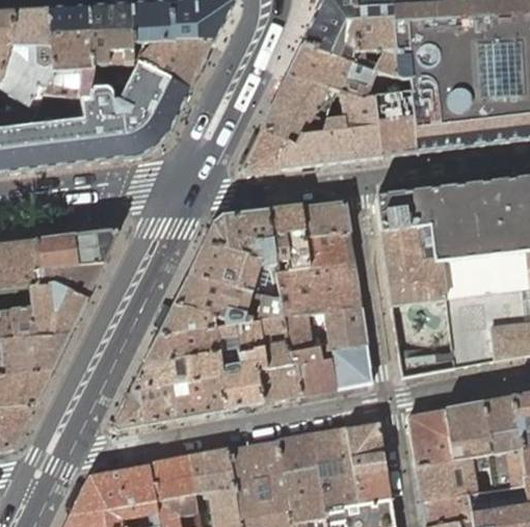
[(173,0),(131,2),(133,43),(213,42),(215,42),(236,0),(173,0)]
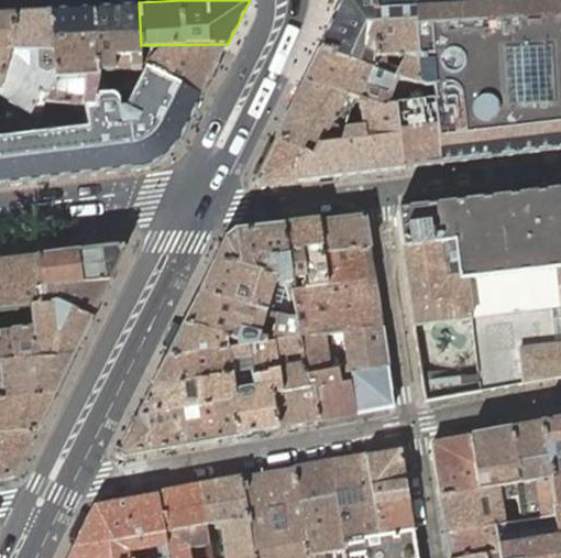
[(342,0),(320,45),(376,67),(372,0),(342,0)]
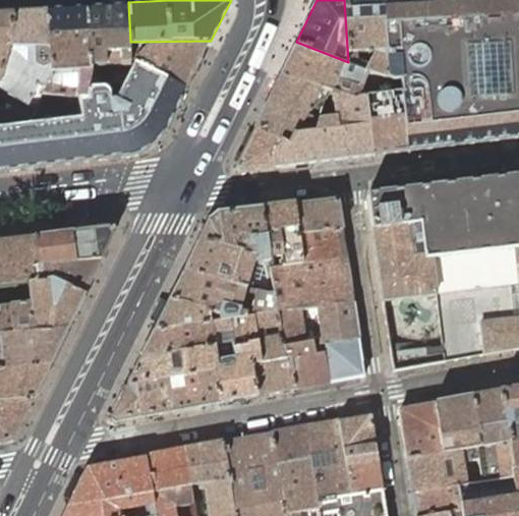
[(344,0),(348,62),(369,70),(390,77),(384,0),(344,0)]
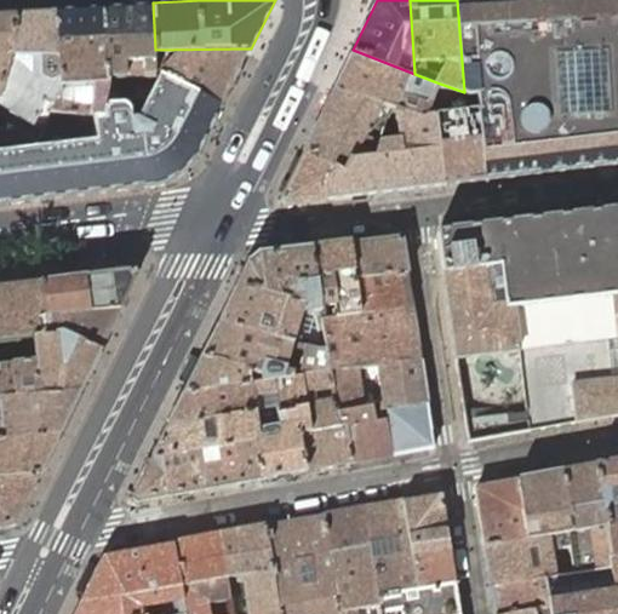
[(457,0),(464,92),(440,84),(428,112),(436,110),(447,181),(617,159),(617,0),(457,0)]
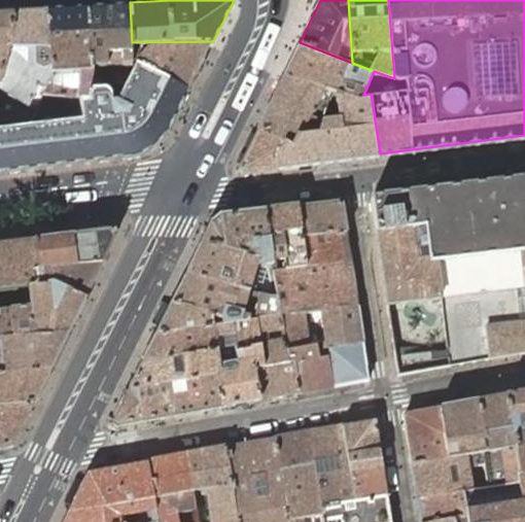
[(92,63),(132,61),(132,42),(130,2),(116,3),(92,5),(92,63)]
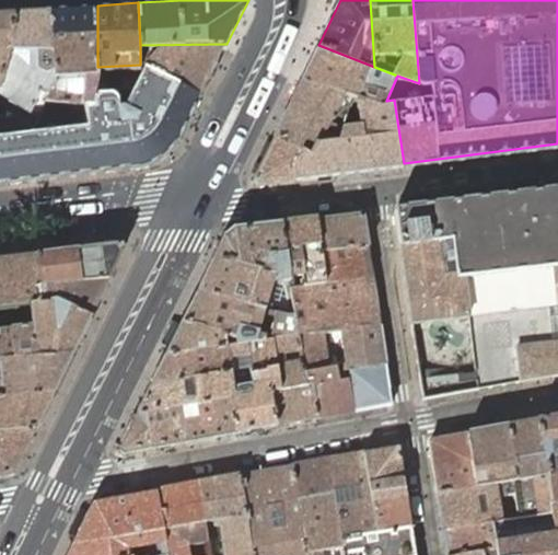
[(97,73),(97,67),(97,6),(50,8),(50,10),(56,79),(47,97),(93,102),(97,73)]
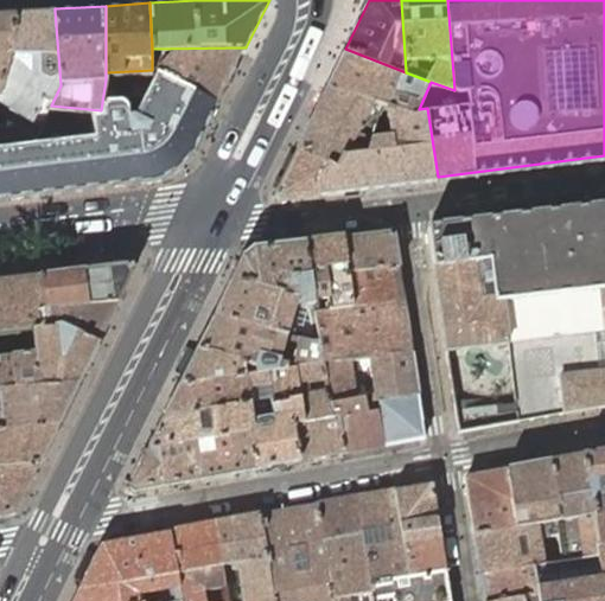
[(55,11),(17,12),(14,51),(0,96),(43,125),(51,106),(61,85),(55,11)]
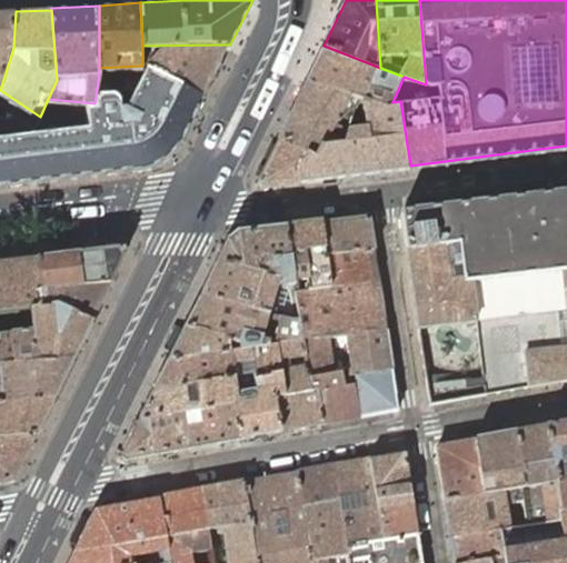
[(0,12),(0,90),(13,48),(16,11),(0,12)]
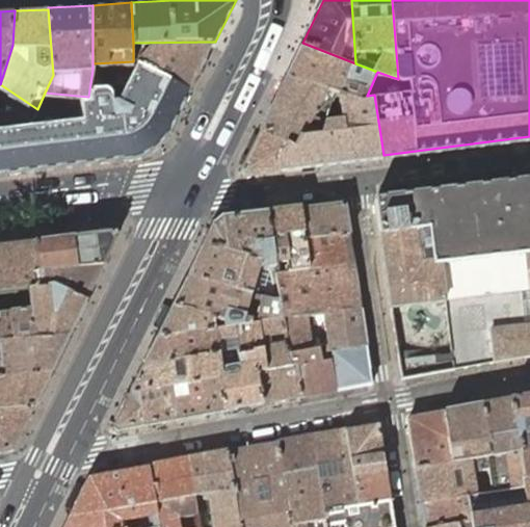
[(139,60),(191,87),(213,42),(133,43),(133,61),(137,61),(138,59),(139,60)]
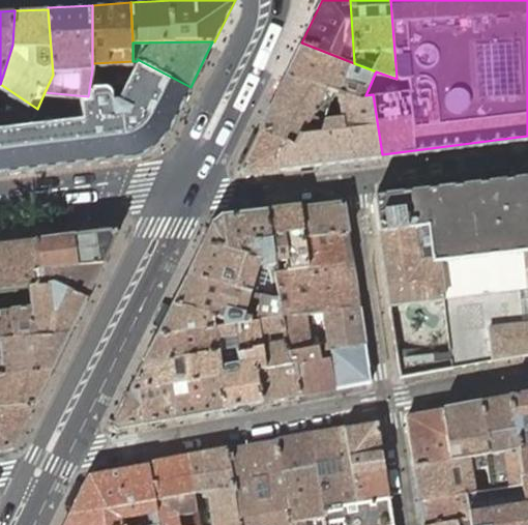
[(354,63),(301,42),(287,71),(333,88),(363,99),(365,95),(376,71),(354,63)]
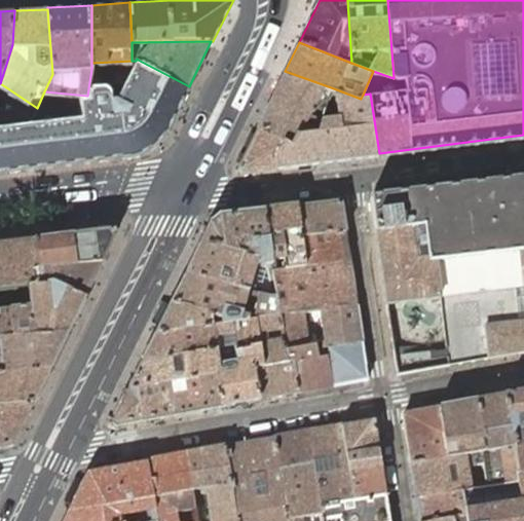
[(0,159),(107,147),(123,142),(138,134),(156,120),(173,105),(189,86),(138,60),(118,96),(111,97),(110,92),(108,90),(105,88),(99,87),(94,90),(95,101),(80,102),(81,118),(0,127),(0,159)]
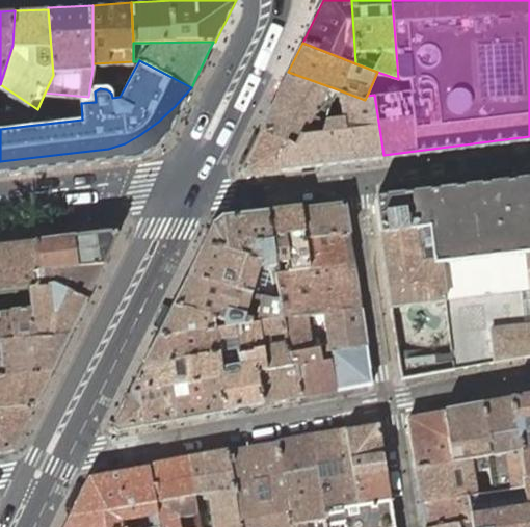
[(335,88),(288,72),(262,127),(289,140),(295,142),(302,130),(308,130),(309,139),(315,139),(314,129),(322,129),(326,117),(333,96),(335,88)]
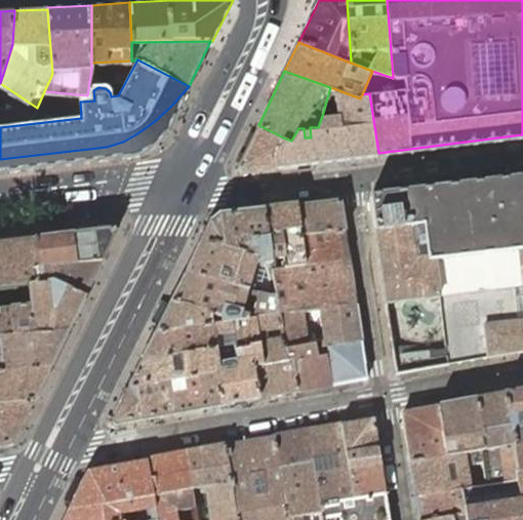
[(360,98),(330,87),(328,94),(336,96),(338,117),(334,114),(322,116),(318,127),(310,127),(311,137),(305,137),(304,128),(298,128),(291,141),(285,138),(277,153),(278,165),(317,160),(345,157),(378,153),(369,93),(362,94),(360,98)]
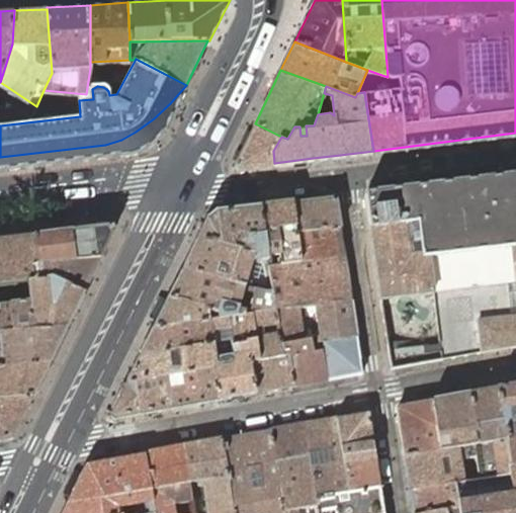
[(281,137),(255,123),(236,162),(237,165),(239,167),(274,163),(273,151),(281,137)]
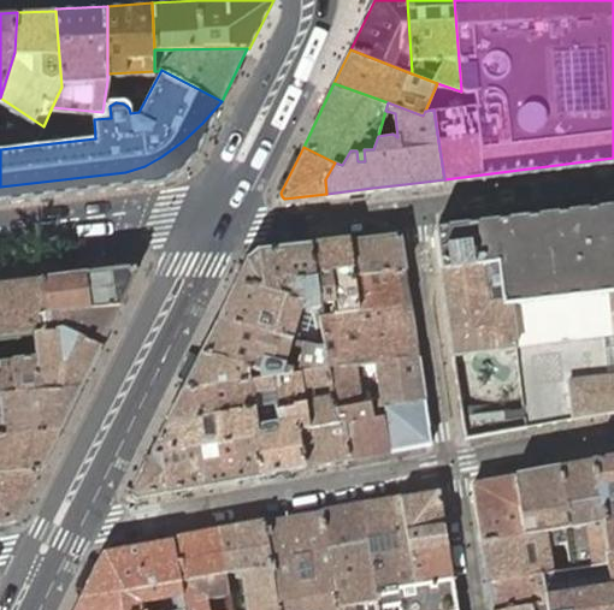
[(506,302),(512,301),(612,289),(613,289),(613,246),(610,246),(606,206),(532,214),(537,253),(499,259),(506,302)]
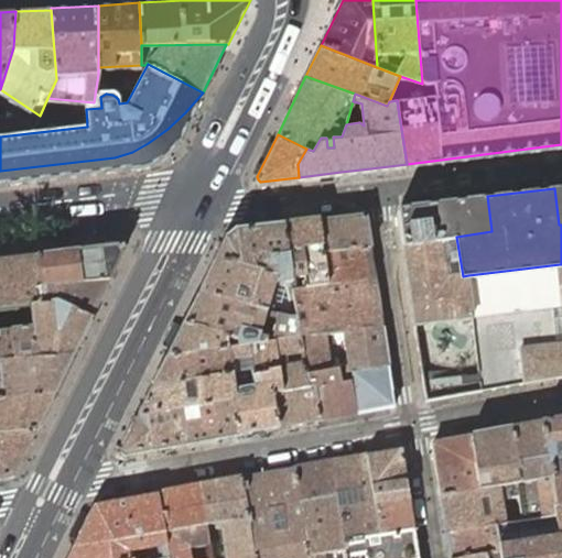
[(399,208),(404,243),(456,237),(492,231),(487,196),(400,207),(399,208)]
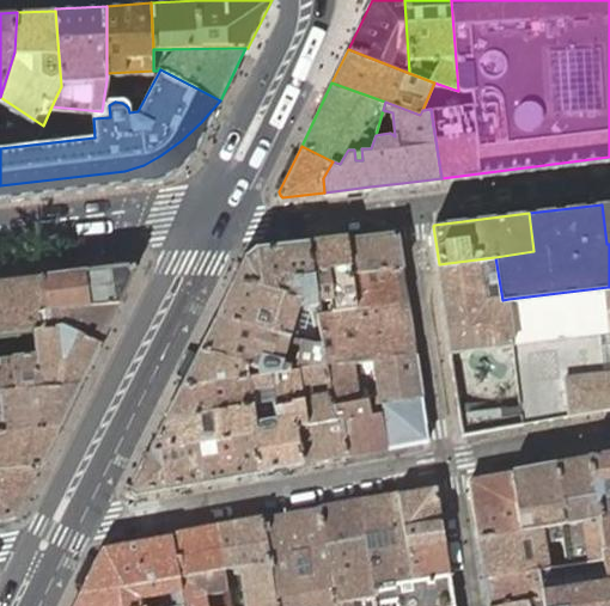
[(352,270),(404,265),(398,231),(398,230),(348,236),(352,270)]
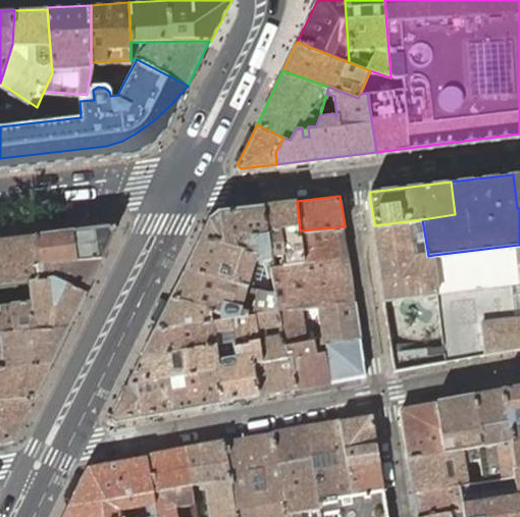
[(286,263),(304,260),(300,230),(297,201),(264,205),(271,252),(271,253),(283,251),(284,258),(280,259),(281,263),(286,263)]
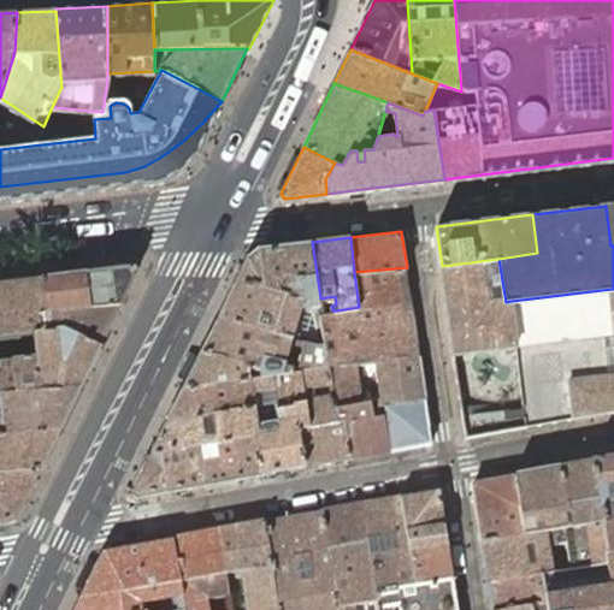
[(248,256),(237,279),(302,300),(320,297),(312,242),(259,248),(248,256)]
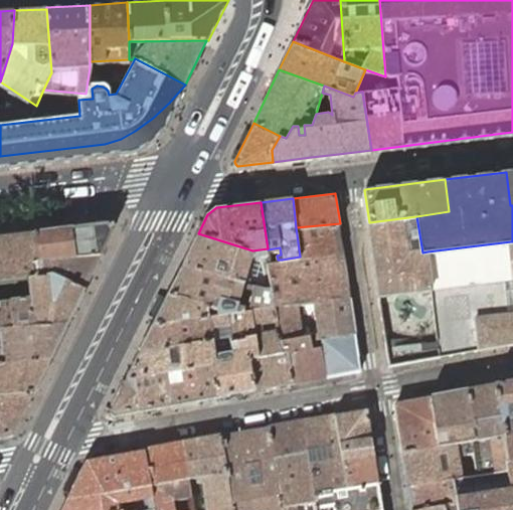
[(381,294),(432,288),(428,251),(422,252),(416,216),(369,222),(380,294),(381,294)]
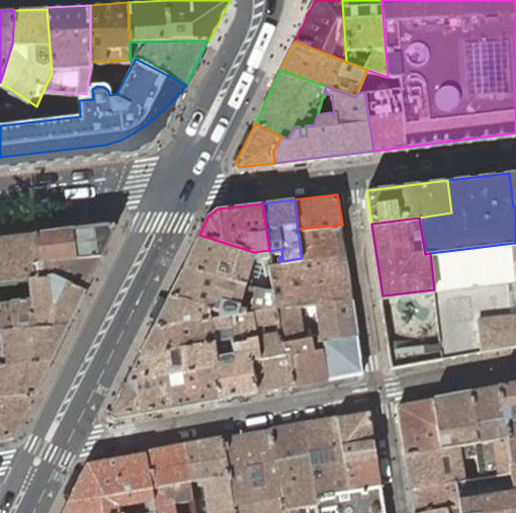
[(112,223),(35,232),(38,260),(102,255),(115,227),(112,223)]
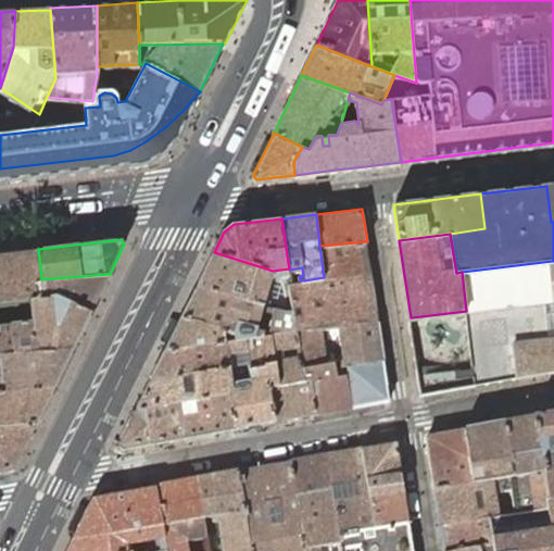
[(324,277),(372,271),(367,241),(319,246),(324,277)]
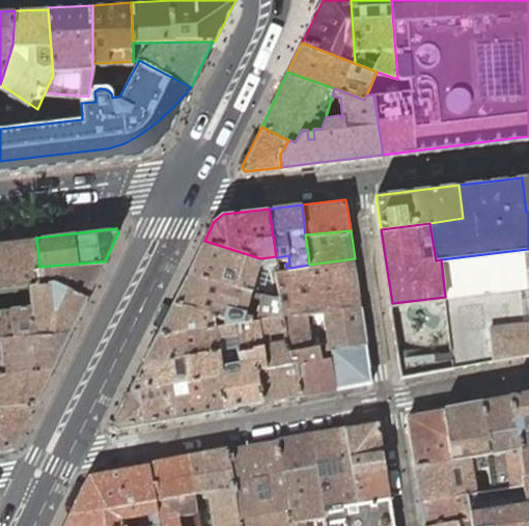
[(39,267),(36,238),(0,242),(0,287),(24,284),(42,282),(39,267)]
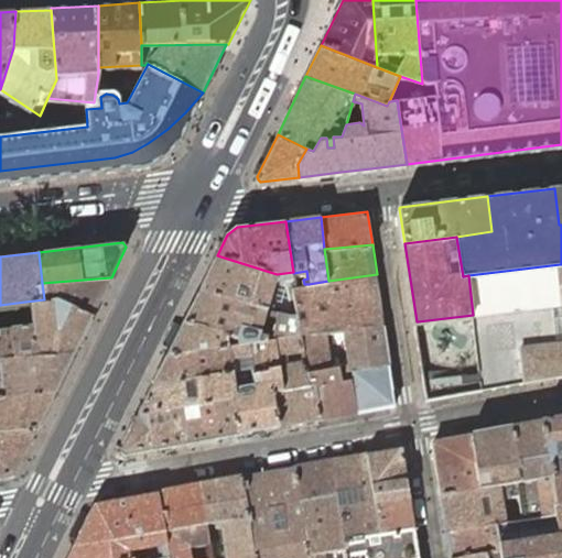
[(217,255),(201,288),(300,316),(295,285),(293,273),(293,272),(277,274),(217,255)]
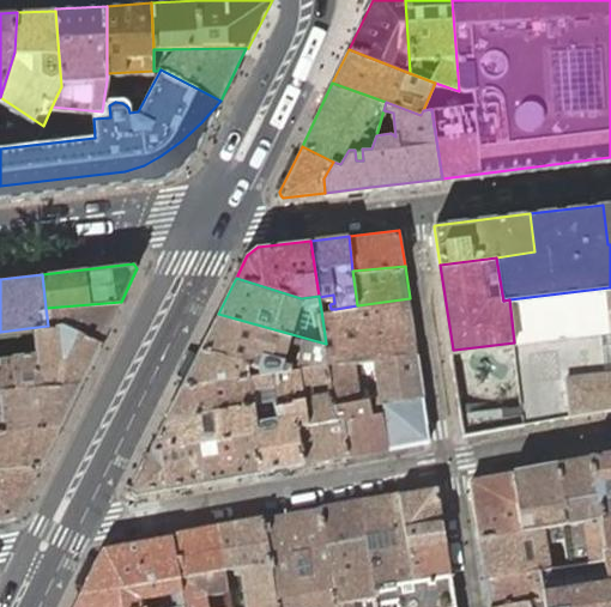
[(465,431),(610,404),(610,287),(609,287),(610,301),(610,331),(514,343),(521,400),(461,407),(465,431)]
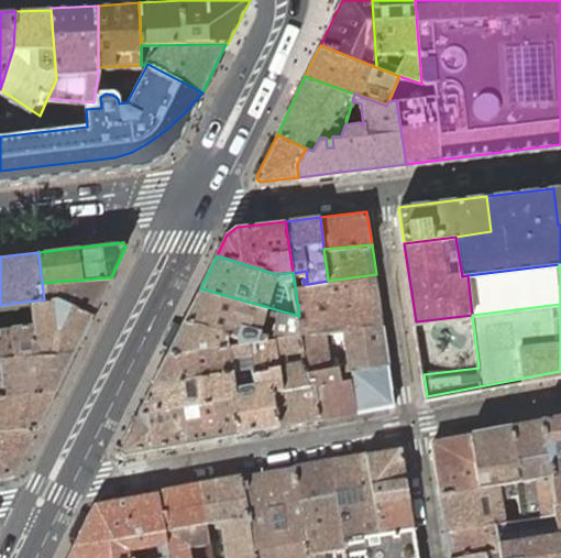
[(468,275),(472,315),(560,304),(560,276),(559,264),(468,275)]
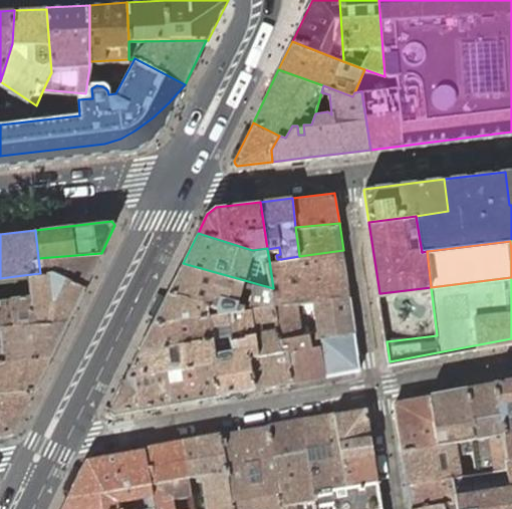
[(273,288),(275,303),(276,305),(297,302),(311,300),(350,295),(343,250),(299,256),(281,259),(277,259),(269,260),(273,288)]
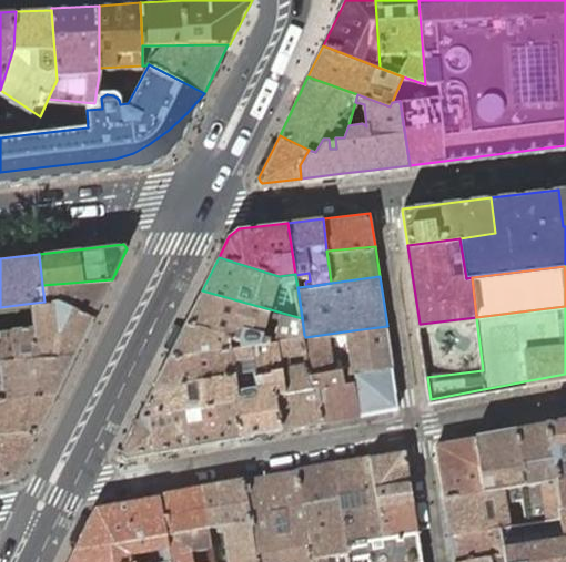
[(112,279),(42,285),(44,302),(58,300),(93,317),(112,279)]
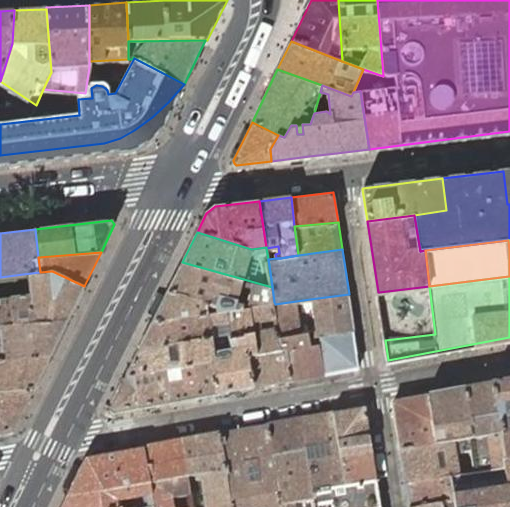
[(182,262),(168,291),(216,305),(218,312),(227,311),(242,309),(243,306),(274,302),(272,287),(182,262)]
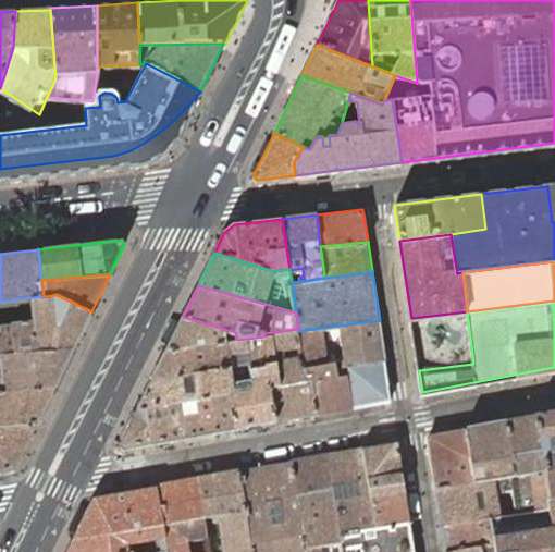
[(57,295),(44,296),(25,298),(27,307),(33,306),(33,311),(27,311),(28,319),(0,322),(0,354),(74,347),(91,311),(57,295)]
